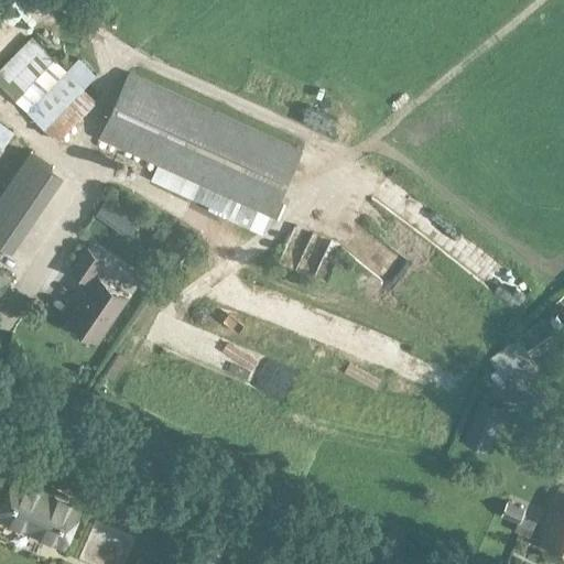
[(0,66),(0,83),(56,140),(97,100),(83,86),(95,74),(79,57),(66,69),(32,35),(0,66)]
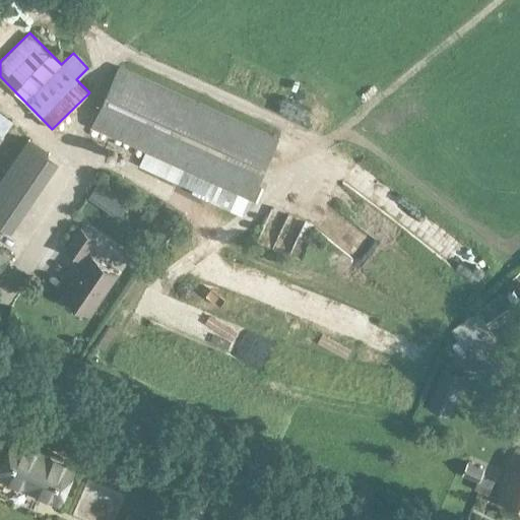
[(279,138),(119,65),(90,127),(252,199),(279,138)]
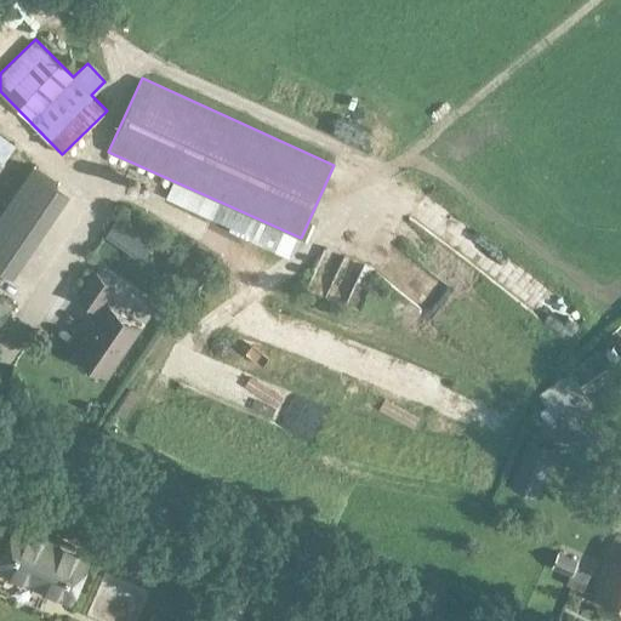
[(155,186),(148,203),(193,220),(200,203),(155,186)]
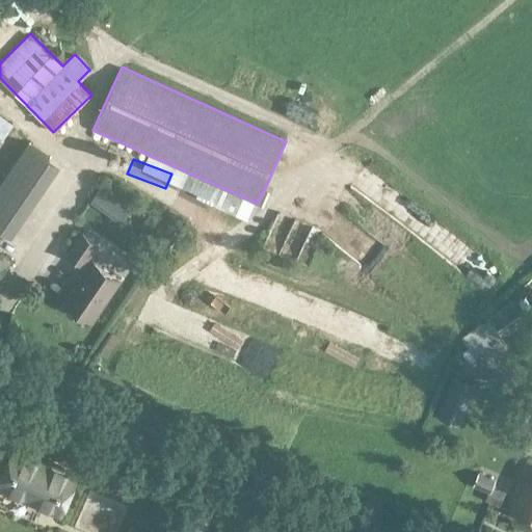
[(12,215),(26,222),(53,169),(40,163),(12,215)]
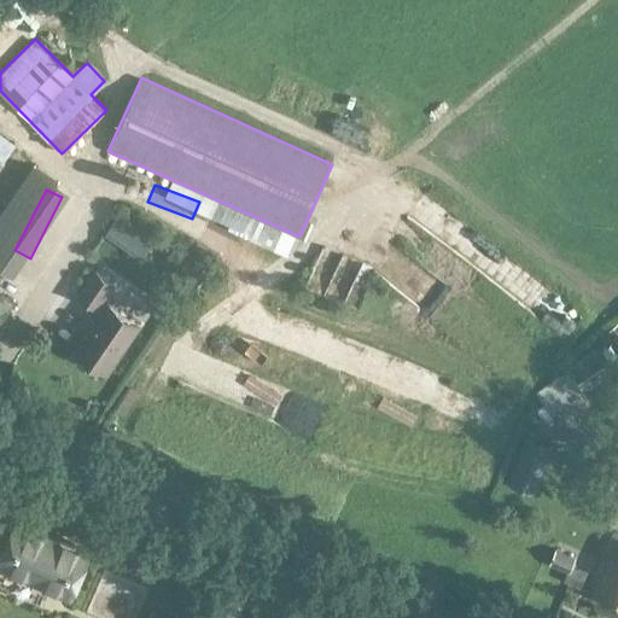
[(204,205),(198,220),(222,229),(228,216),(204,205)]
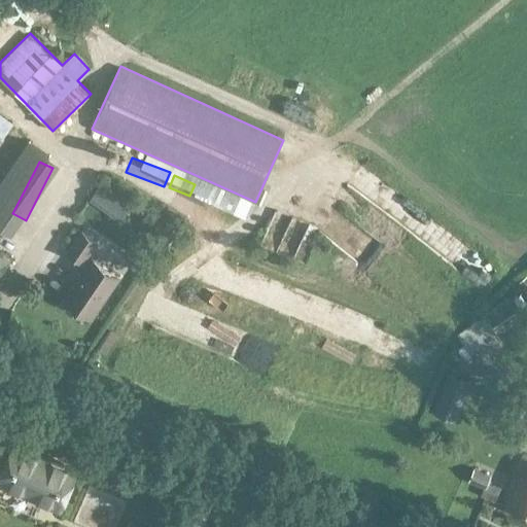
[(447,260),(459,244),(367,179),(355,197),(447,260)]
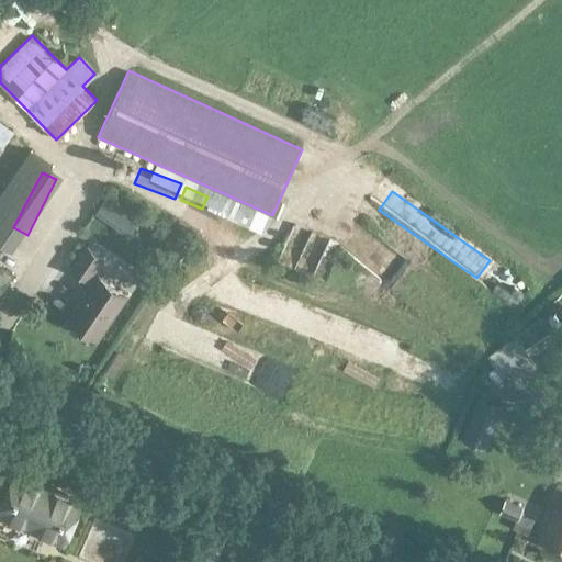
[(234,220),(237,204),(209,200),(206,214),(234,220)]
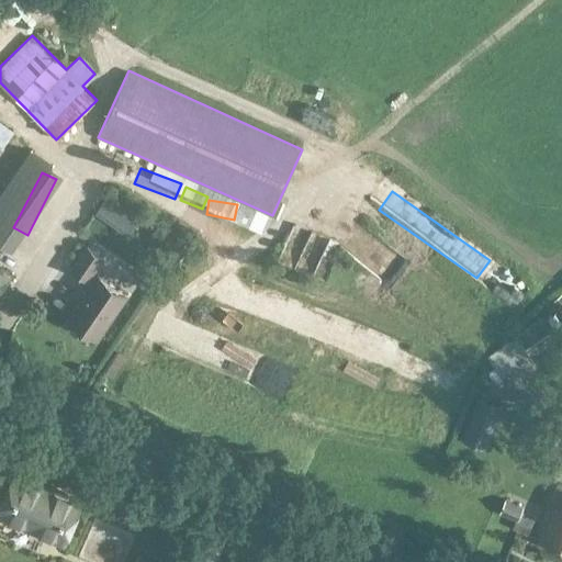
[(258,236),(270,240),(276,226),(265,222),(258,236)]
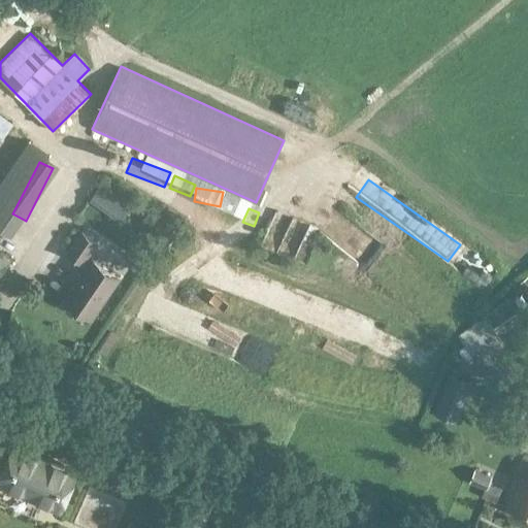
[(0,250),(5,254),(13,242),(0,232),(0,250)]
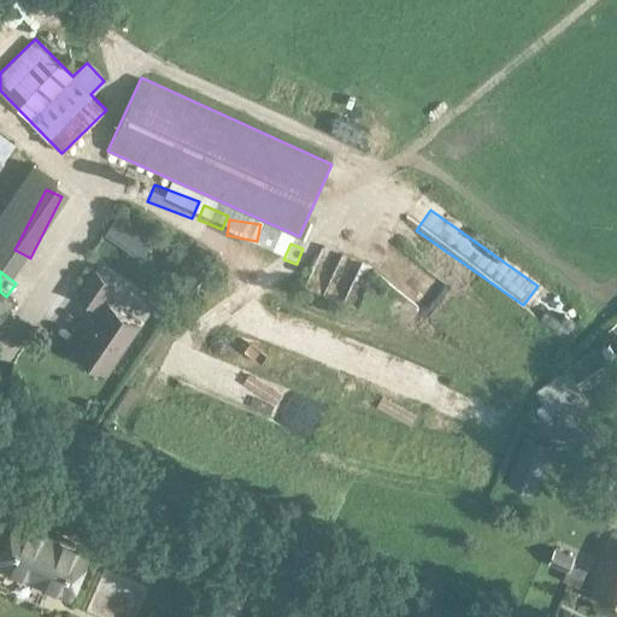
[(78,295),(97,307),(113,283),(95,271),(78,295)]
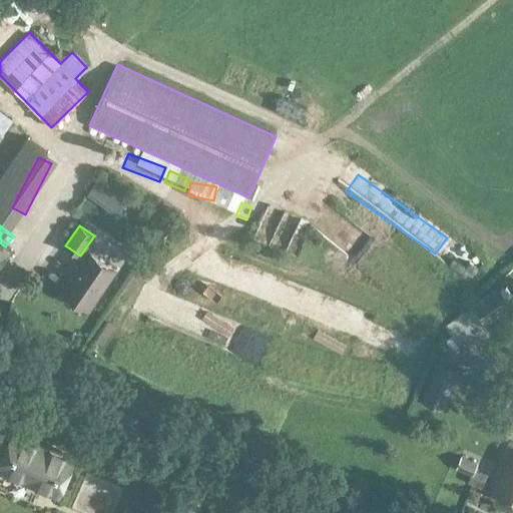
[(115,270),(89,251),(62,291),(89,309),(115,270)]
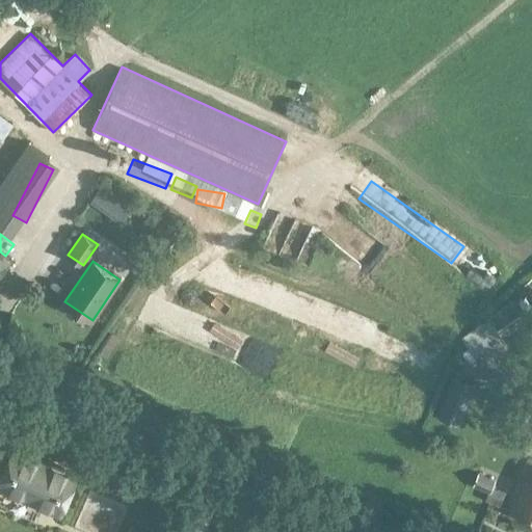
[(526,295),(519,300),(524,310),(531,304),(526,295)]
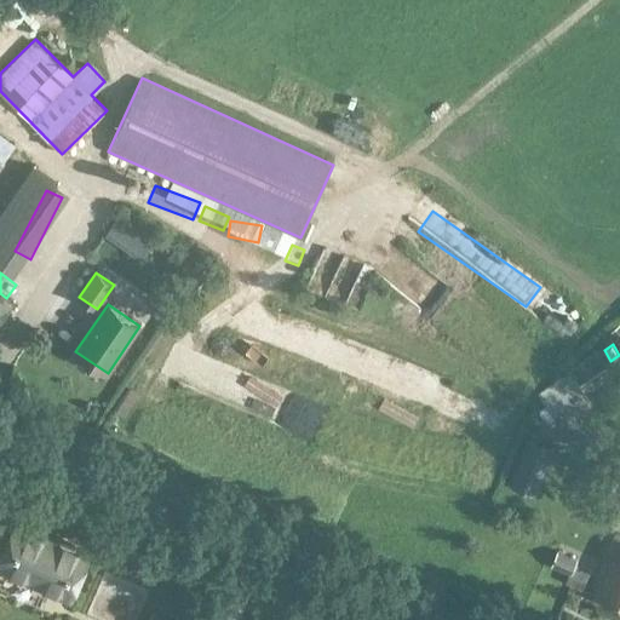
[(598,349),(569,369),(584,390),(613,371),(598,349)]
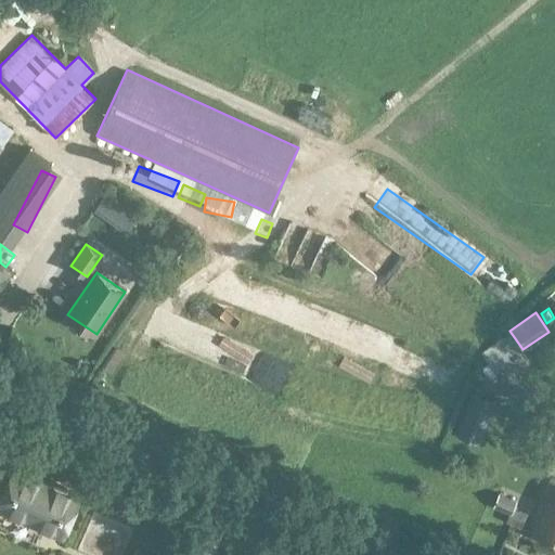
[(498,401),(474,390),(456,435),(480,444),(498,401)]
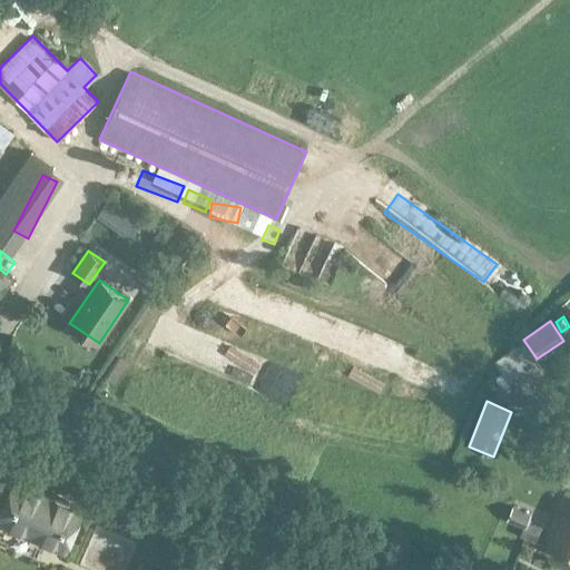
[(0,510),(2,511),(0,516),(0,521),(64,550),(81,509),(16,480),(8,498),(0,493),(0,510)]
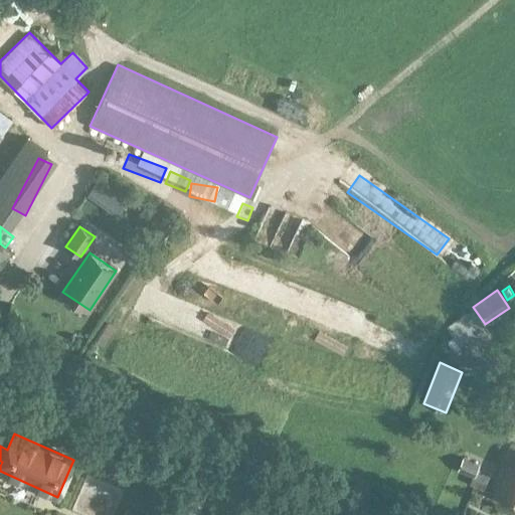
[(514,503),(514,446),(493,494),(514,503)]
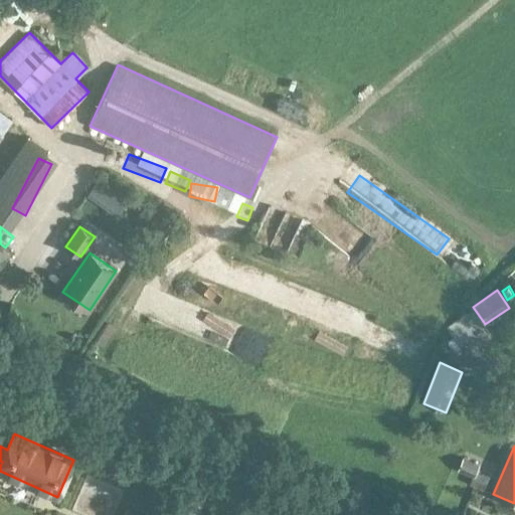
[(463,457),(457,471),(472,477),(469,483),(483,489),(489,475),(478,470),(480,465),(463,457)]
